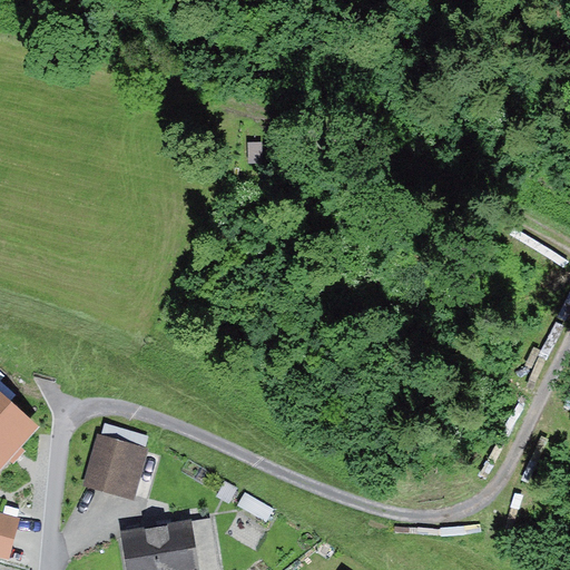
[(0,470),(40,426),(0,390),(0,470)]
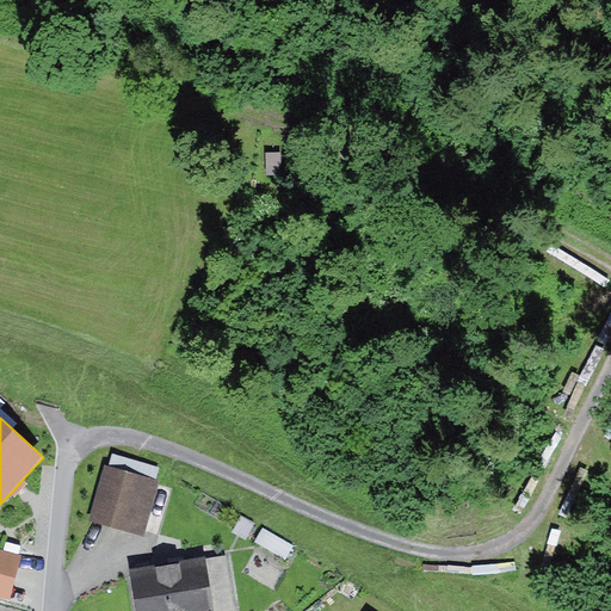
[(113,455),(110,467),(156,479),(160,467),(113,455)]
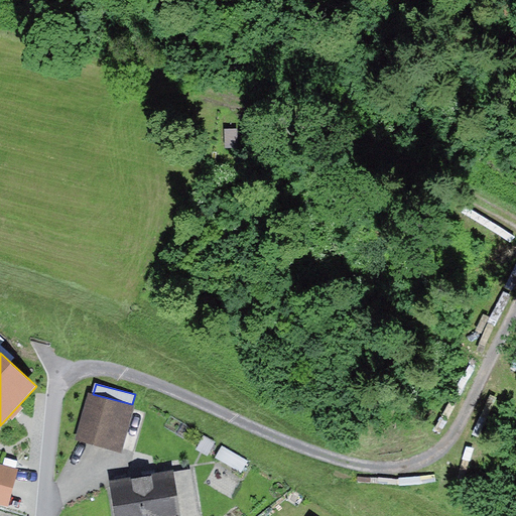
[(93,394),(89,393),(77,438),(123,452),(135,405),(132,404),(93,394)]
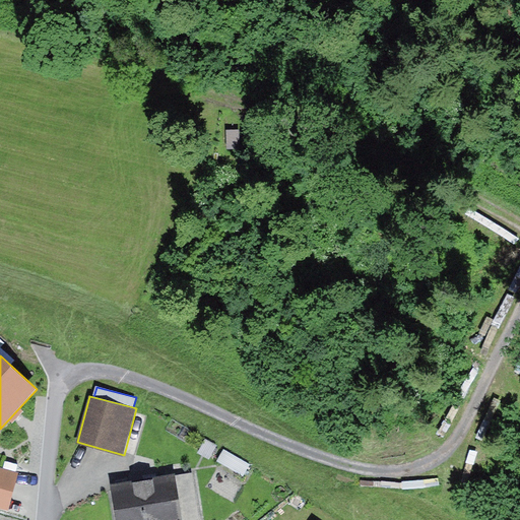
[(205,439),(198,453),(209,459),(216,445),(205,439)]
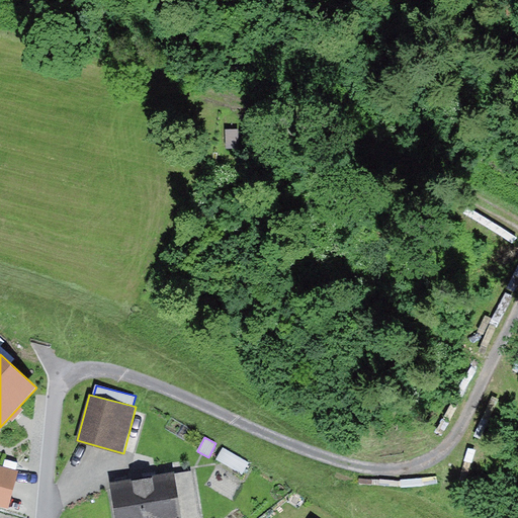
[(249,462),(223,448),(217,459),(242,475),(249,462)]
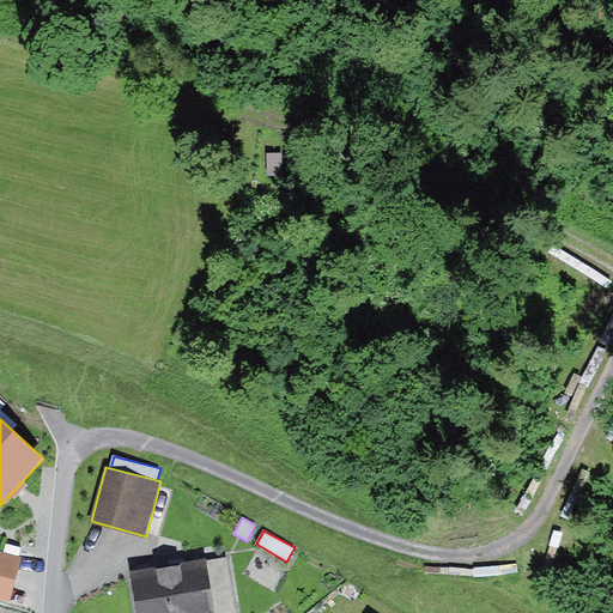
[(19,558),(0,553),(0,599),(7,602),(19,558)]
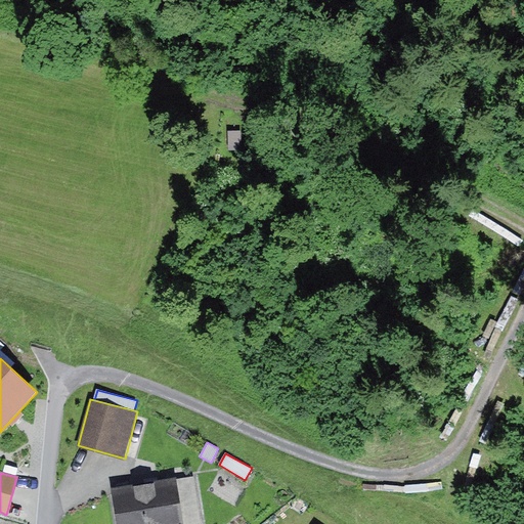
[(201,523),(193,476),(113,487),(118,523),(201,523)]
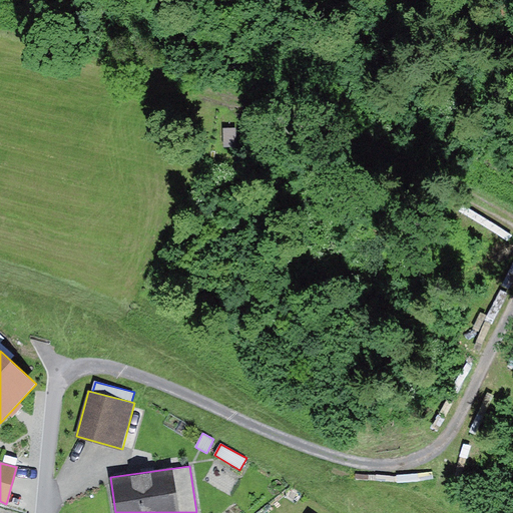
All buildings are outlined.
